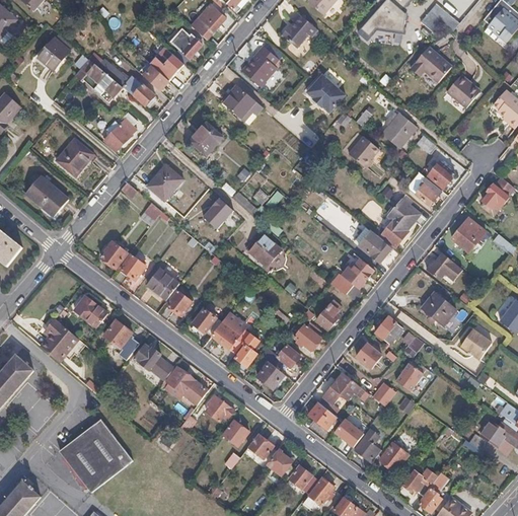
[(24,1),(31,8),(33,10),(42,0),(22,0),(24,1)]
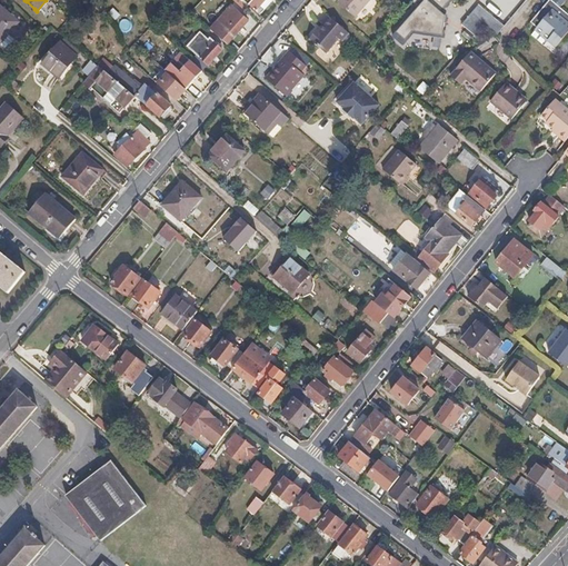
[(256,9),(263,0),(251,0),(248,3),(256,9)]
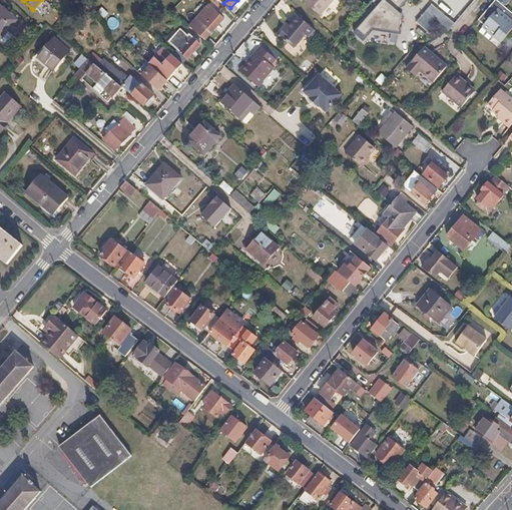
[(237,0),(230,8),(233,11),(242,0),(237,0)]
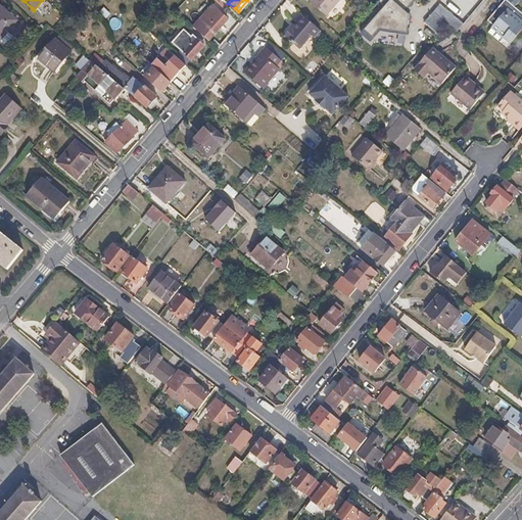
[(326,14),(338,0),(310,0),(326,14)]
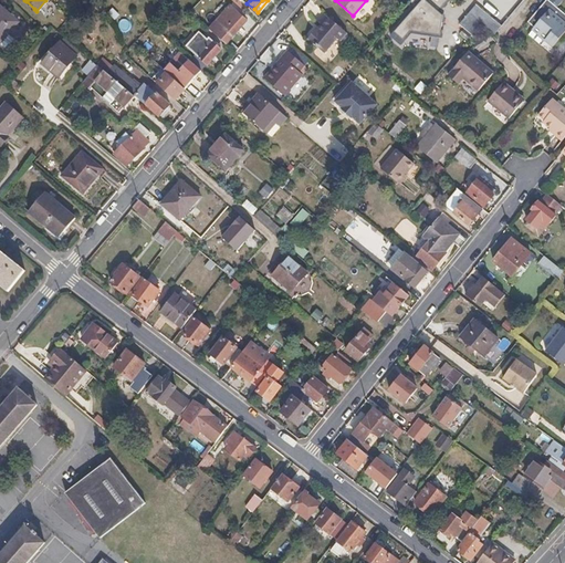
[(414,0),(385,33),(396,42),(407,32),(438,34),(441,10),(437,7),(442,0),(414,0)]
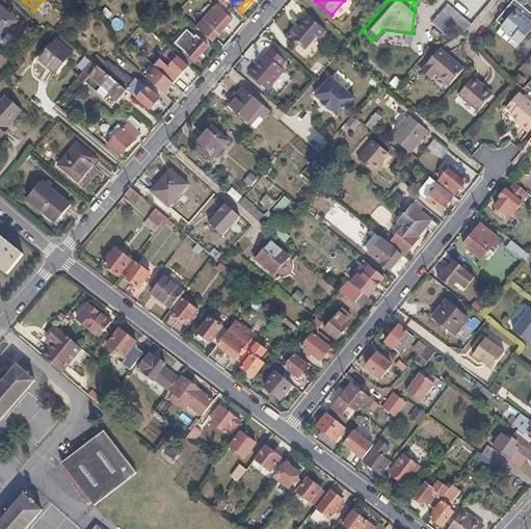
[(446,0),(439,9),(451,20),(462,29),(471,21),(446,0)]
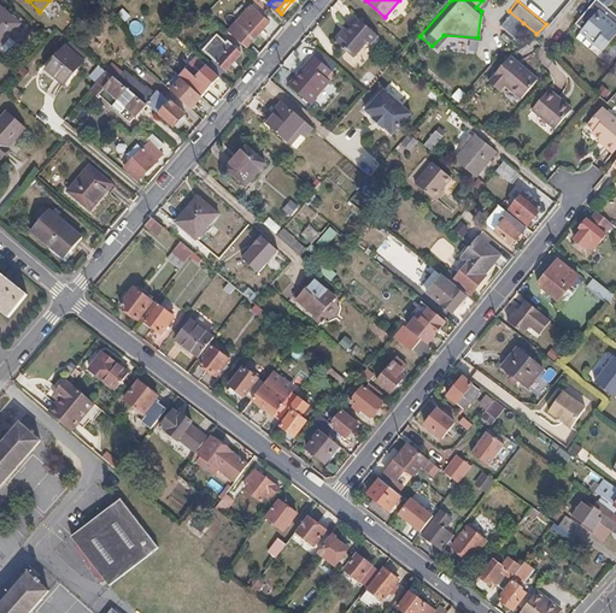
[(615,22),(615,10),(604,0),(590,0),(578,15),(585,21),(579,27),(586,33),(586,34),(593,40),(600,46),(615,29),(612,27),(615,22)]
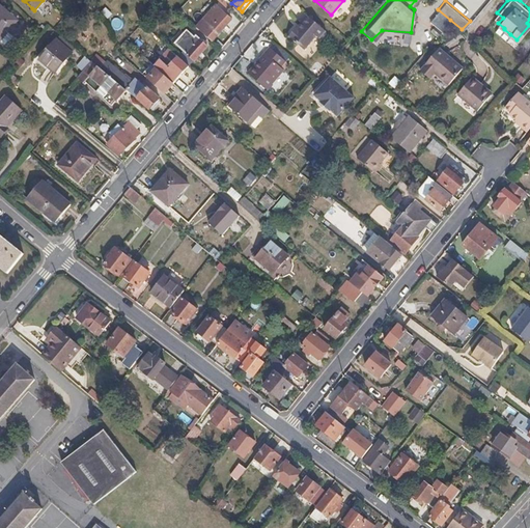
[(27,14),(32,8),(25,1),(20,7),(27,14)]
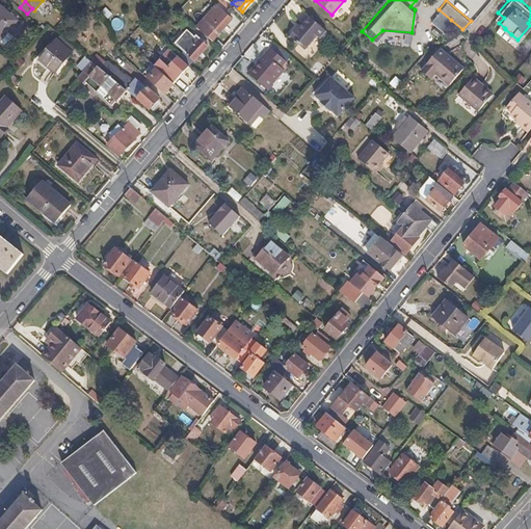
[(0,4),(0,37),(17,19),(0,4)]
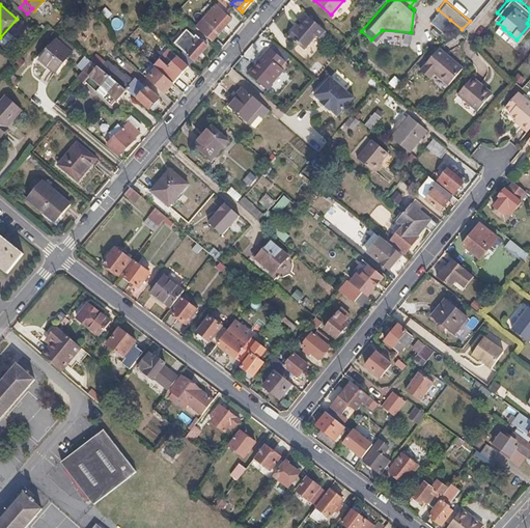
[(218,7),(199,29),(211,39),(230,18),(218,7)]
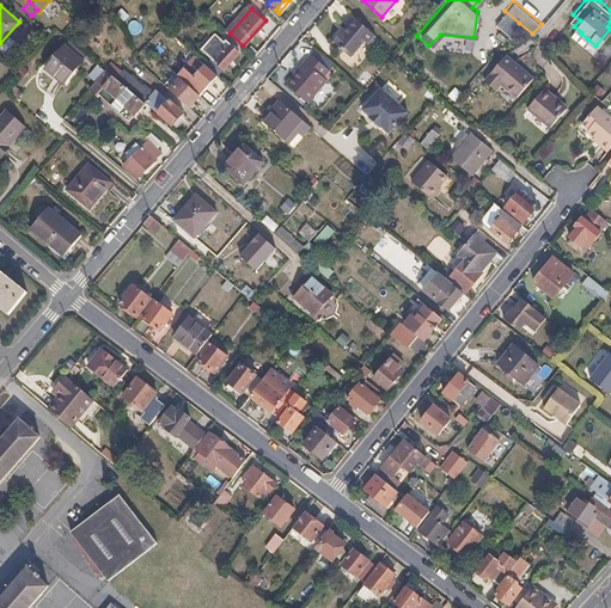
[(519,23),(505,11),(495,23),(509,35),(519,23)]
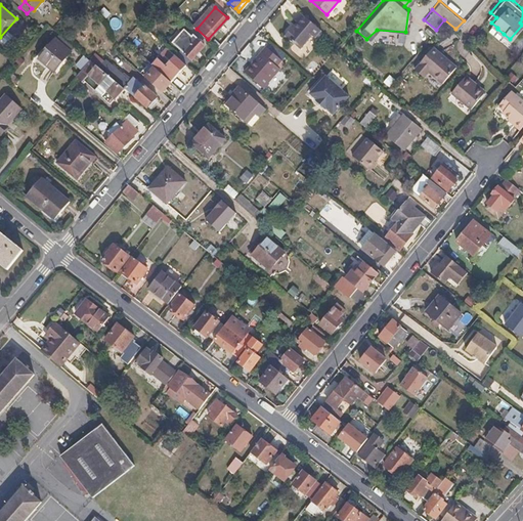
[(292,29),(290,28),(284,35),(300,48),(311,36),(314,38),(321,31),(304,15),(297,24),(292,29)]
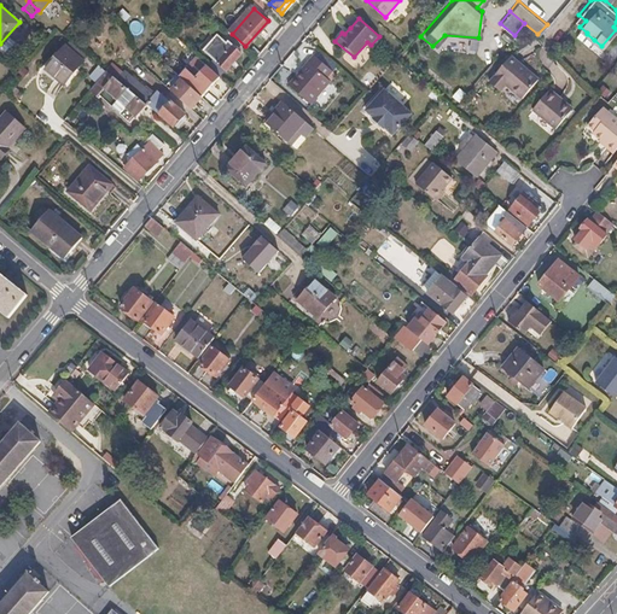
[(214,59),(225,69),(240,52),(227,40),(225,42),(216,35),(203,48),(214,59)]
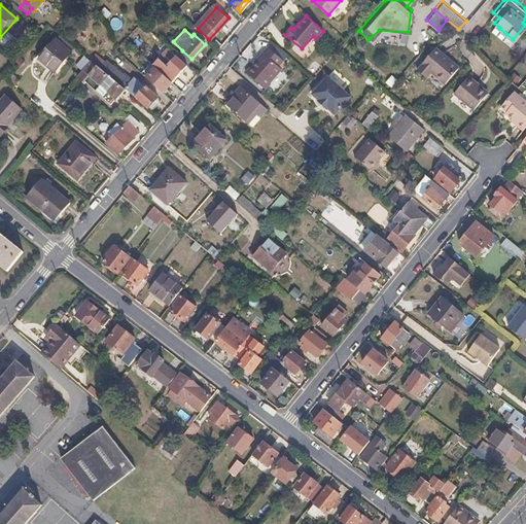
[(55,37),(38,58),(48,67),(54,71),(70,51),(55,37)]
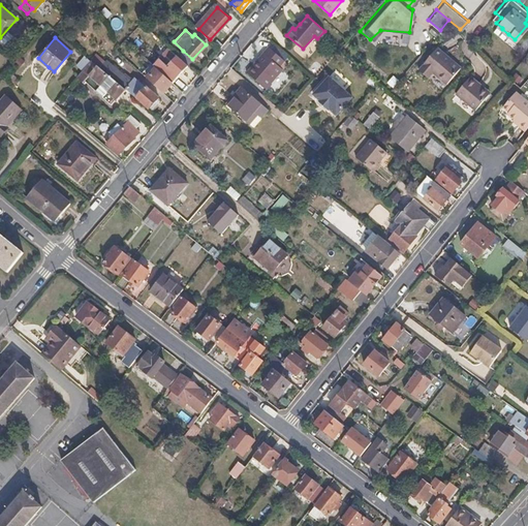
[(433,69),(447,82),(461,65),(438,45),(424,62),(420,67),(428,74),(433,69)]
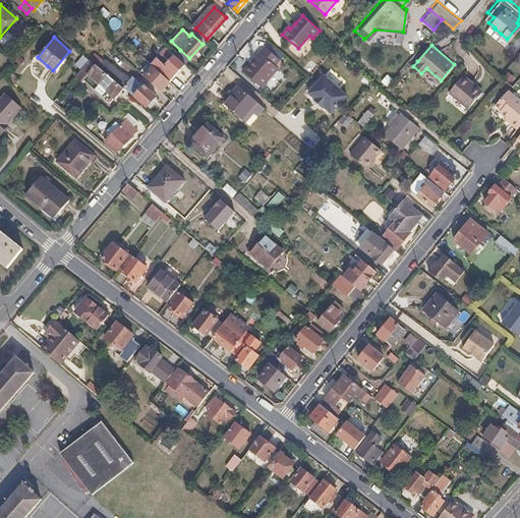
[(283,62),(267,48),(252,64),(249,62),(242,71),(262,88),(283,62)]
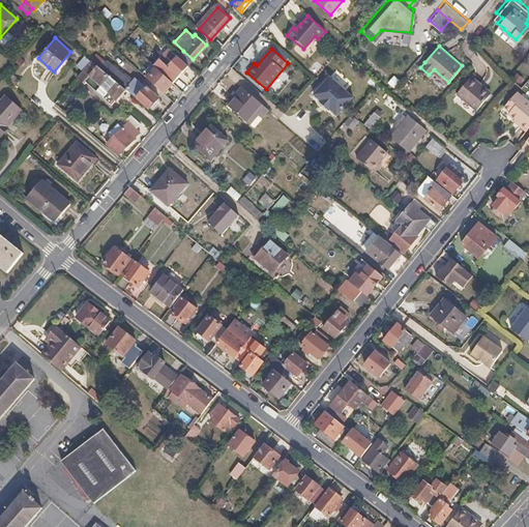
[(178,56),(187,65),(193,59),(183,51),(178,56)]
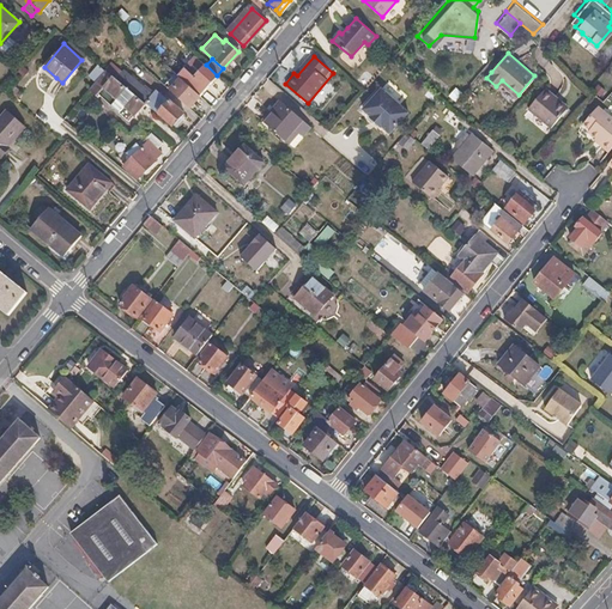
[(205,89),(217,75),(206,65),(204,62),(198,68),(194,66),(188,73),(205,89)]
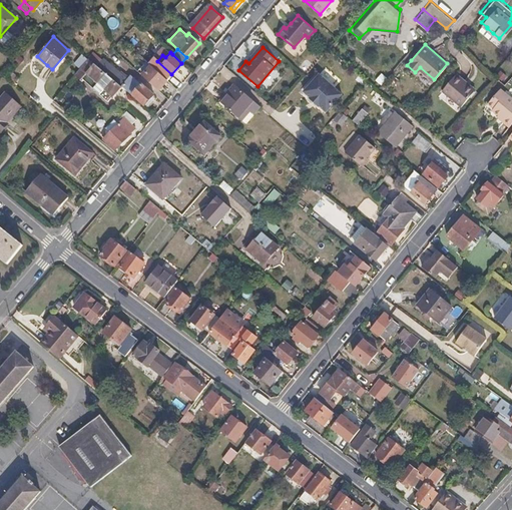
[(86,57),(81,53),(73,62),(78,66),(86,57)]
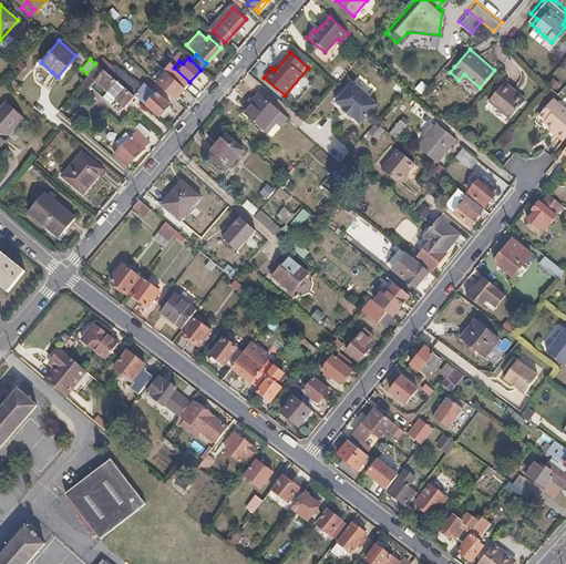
[(141,86),(113,63),(105,72),(130,92),(160,116),(168,105),(154,92),(153,93),(142,84),(141,86)]
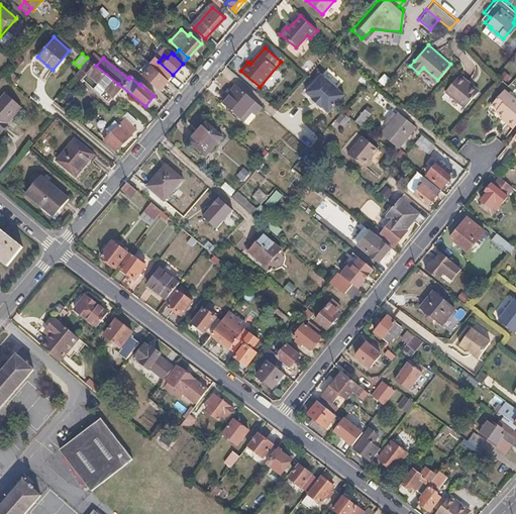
[(153,67),(159,62),(155,58),(149,63),(151,65),(153,67)]
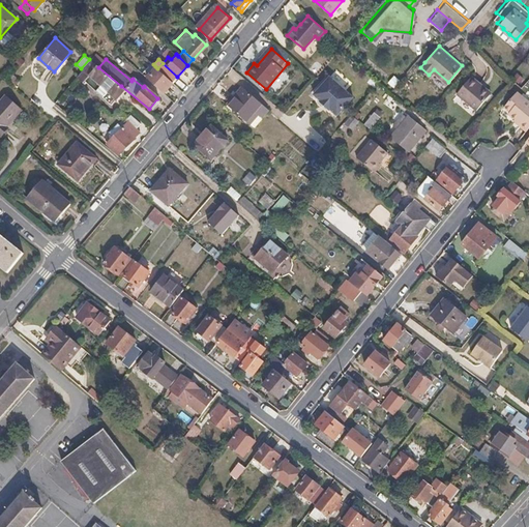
[(121,86),(98,67),(90,60),(83,68),(100,84),(113,95),(121,86)]
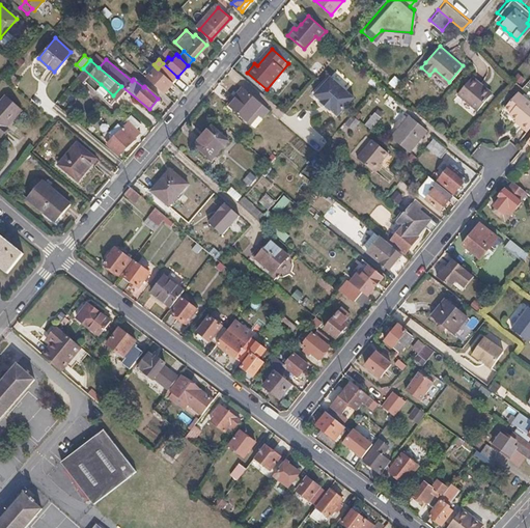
[(158,68),(172,82),(177,77),(163,63),(158,68)]
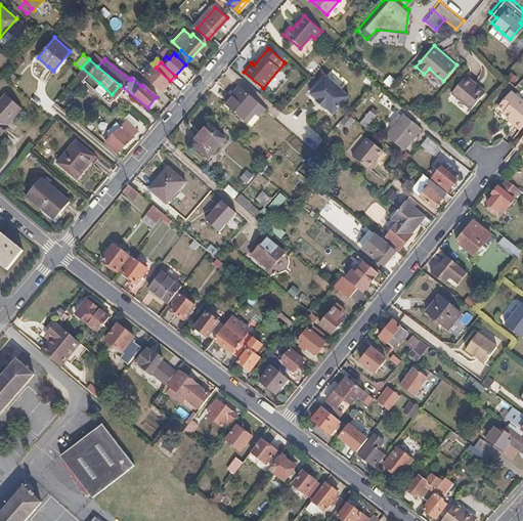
[(162,91),(170,81),(156,68),(154,66),(144,76),(162,91)]
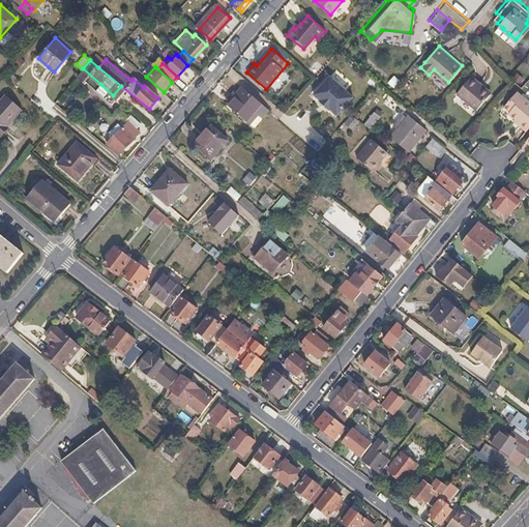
[(329,75),(313,92),(320,98),(319,99),(328,108),(329,107),(336,112),(352,94),(329,75)]
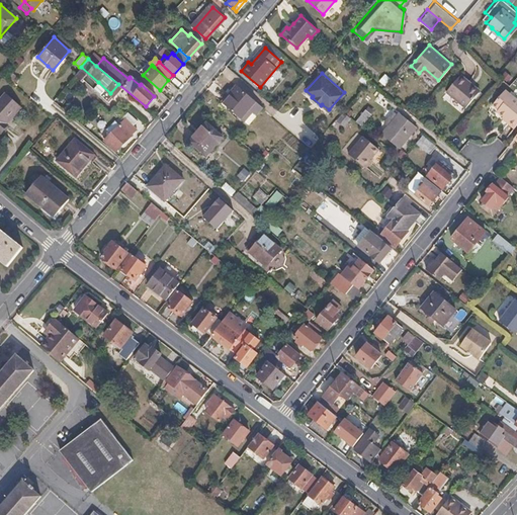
[(461,73),(446,90),(465,107),(479,92),(466,82),(468,79),(461,73)]
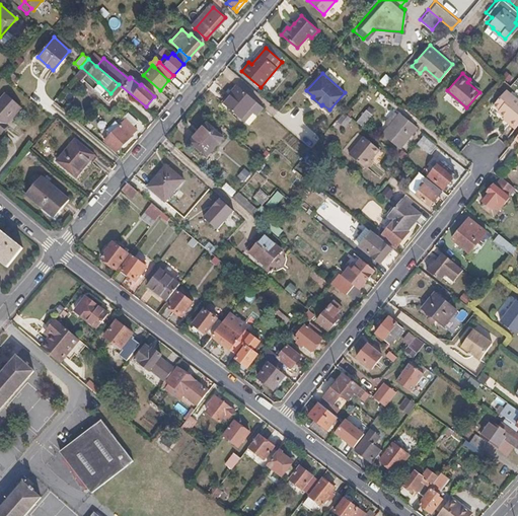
[(106,98),(111,93),(98,82),(94,87),(106,98)]
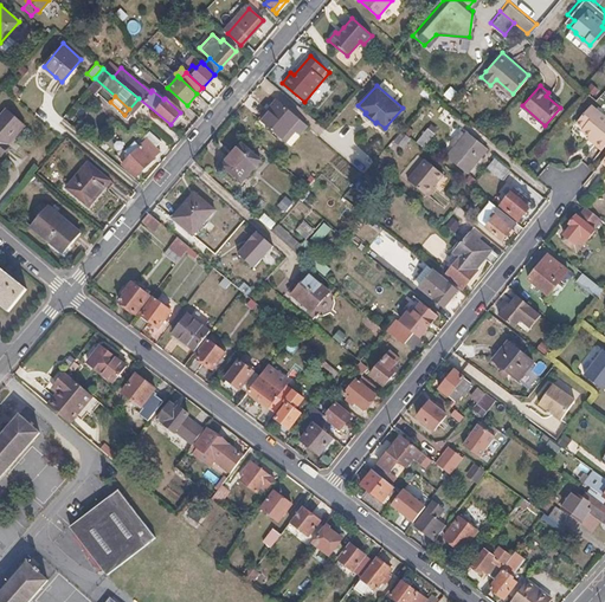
[(270,111),(262,121),(281,137),(298,118),(275,98),(266,108),(270,111)]
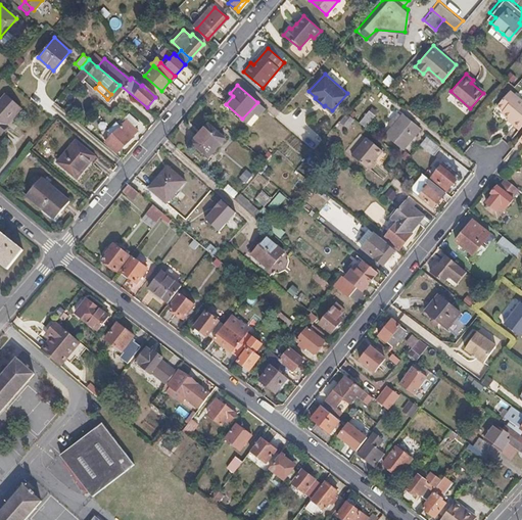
[(501,109),(506,114),(512,120),(510,122),(517,128),(521,121),(521,99),(509,88),(495,102),(502,107),(501,109)]
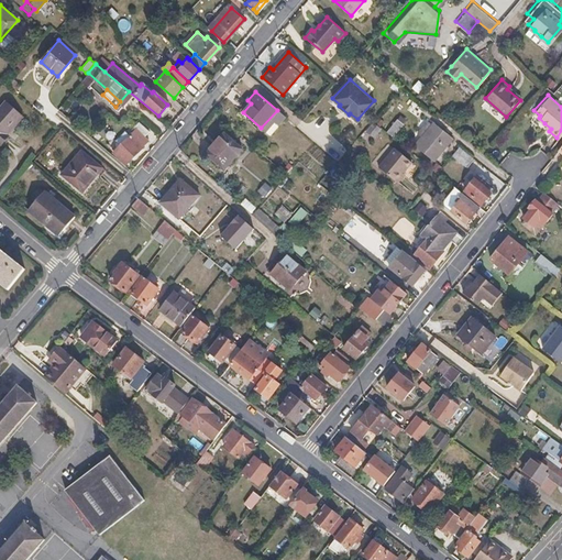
[(8,134),(7,133),(22,116),(4,100),(0,105),(0,143),(8,134)]
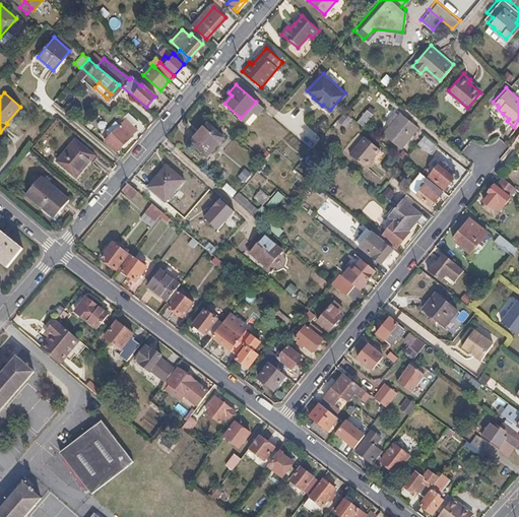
[(372,114),(366,109),(355,121),(362,125),(372,114)]
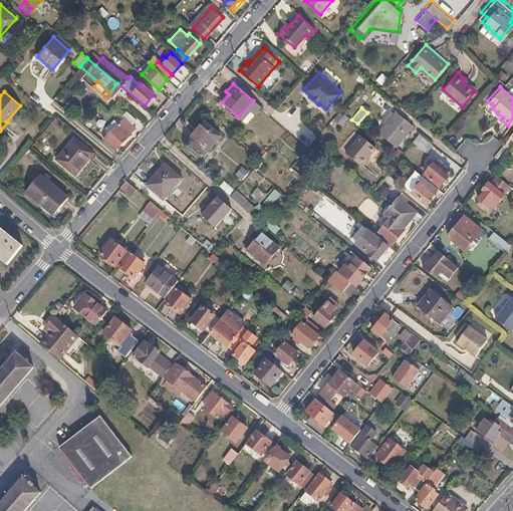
[(380,119),(385,122),(393,112),(389,108),(380,119)]
